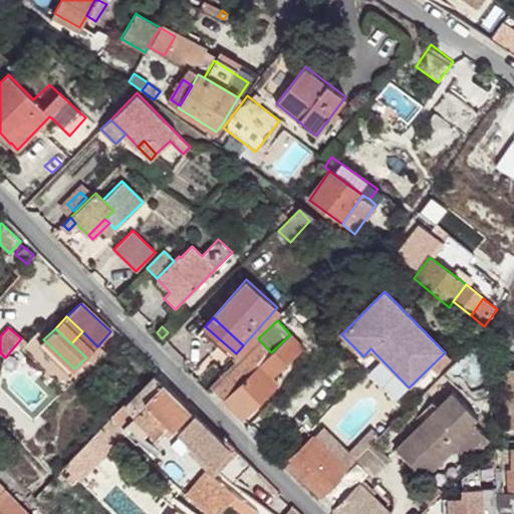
[(71,343),(86,357),(97,346),(82,331),(71,343)]
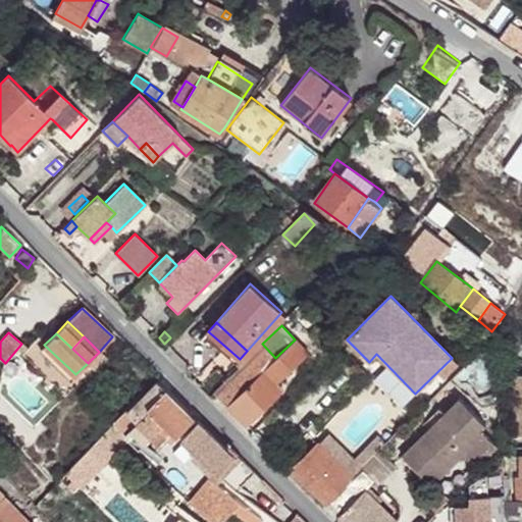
[(307,353),(295,340),(275,358),(263,370),(275,383),(307,353)]
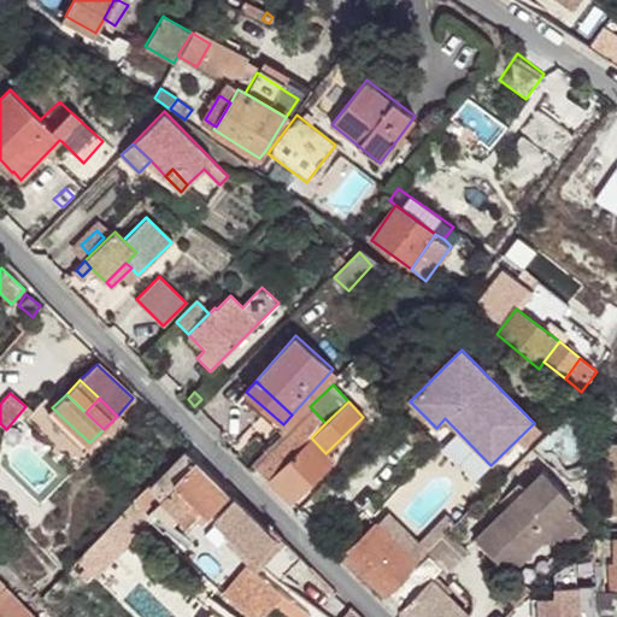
[(325,423),(310,406),(252,463),(268,479),(311,438),(325,423)]
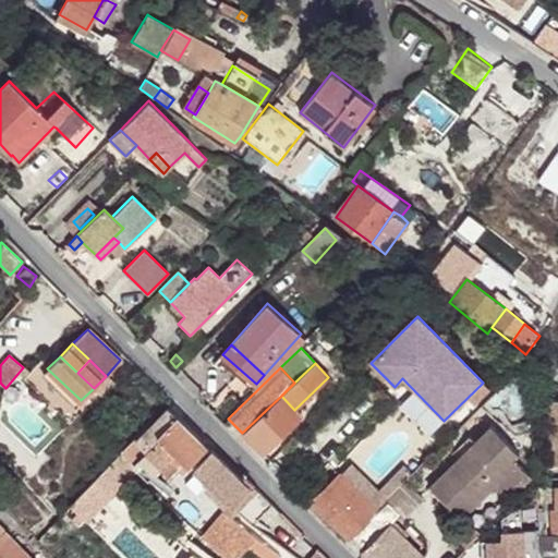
[(106,376),(94,388),(100,395),(113,381),(107,375),(106,376)]
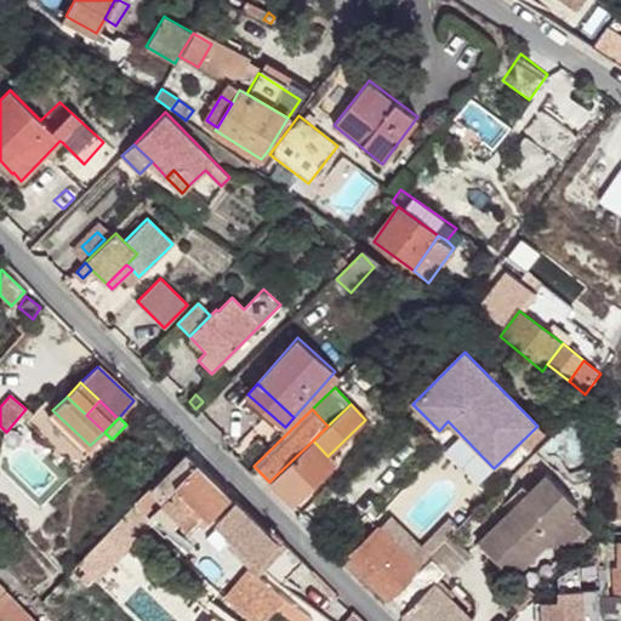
[(336,463),(328,456),(313,440),(269,482),(294,506),(326,476),(336,463)]
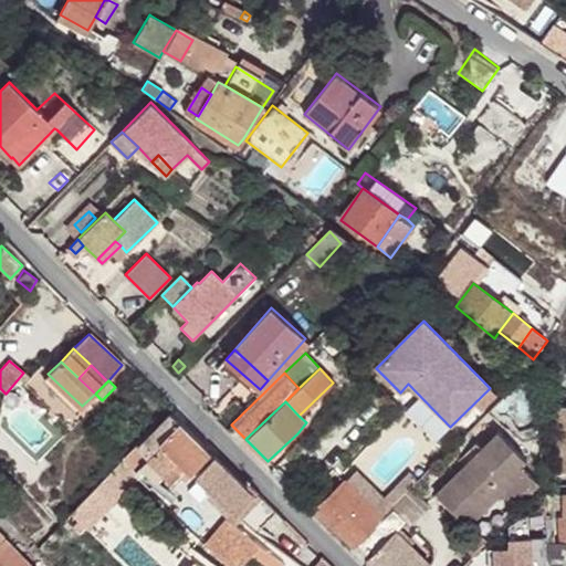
[(177,420),(168,412),(139,441),(148,450),(177,420)]
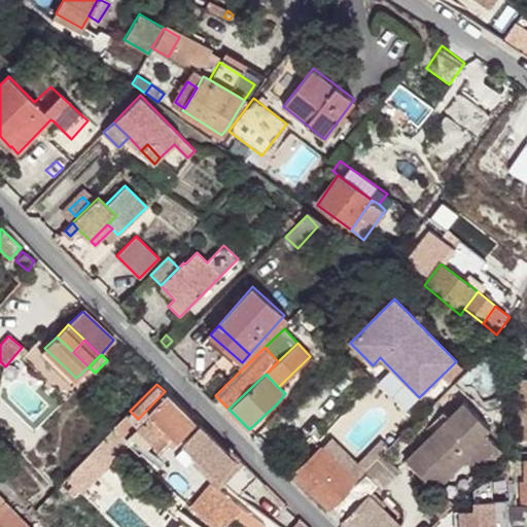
[(196,421),(165,391),(138,419),(135,422),(151,437),(167,428),(178,440),(196,421)]
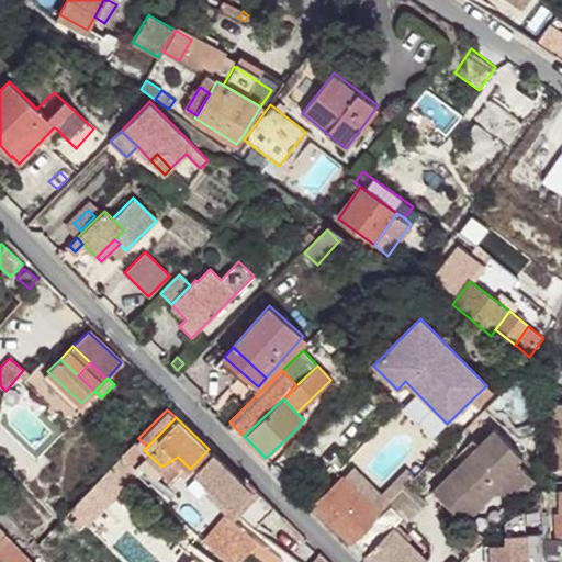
[(434,486),(464,518),(497,485),(502,489),(525,467),(517,458),(523,452),(495,425),(434,486)]
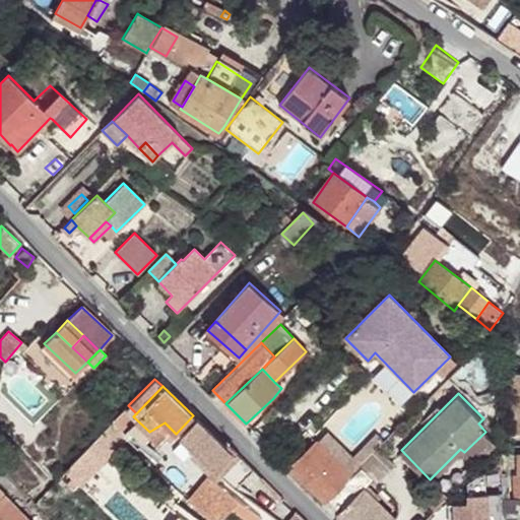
[(208,431),(196,418),(179,436),(181,439),(182,437),(193,447),(208,431)]
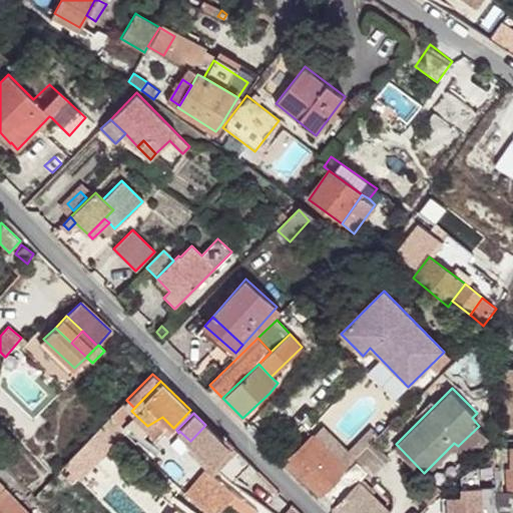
[(126,430),(111,415),(61,467),(76,480),(126,430)]
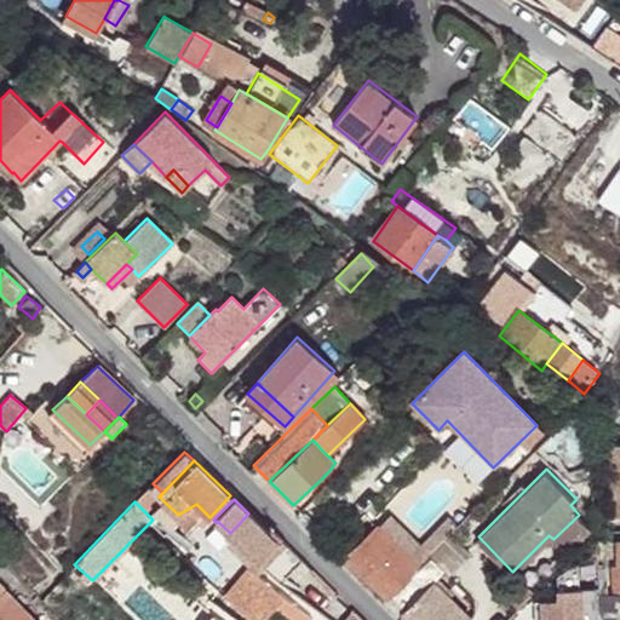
[(248,514),(230,533),(234,537),(253,517),(248,514)]
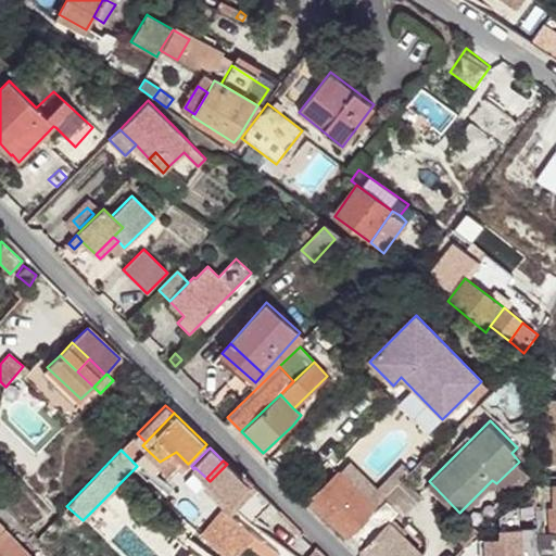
[(350,462),(339,472),(369,503),(379,493),(377,491),(378,490),(350,462)]
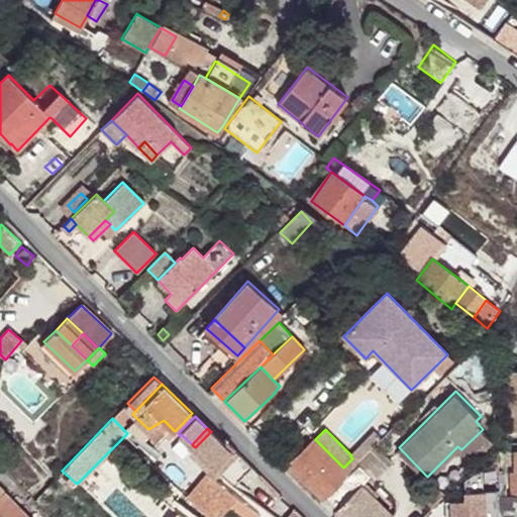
[(239,452),(235,447),(231,451),(211,431),(195,447),(215,468),(219,472),(236,456),(239,452)]
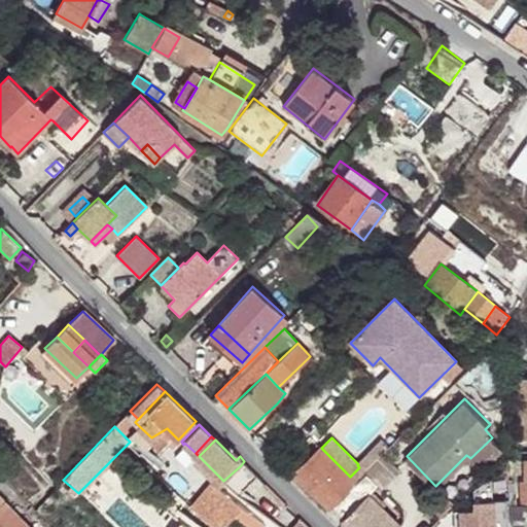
[(321,448),(294,475),(328,510),(363,476),(363,477),(365,476),(369,471),(377,463),(369,455),(358,464),(357,465),(359,467),(350,477),(321,448)]
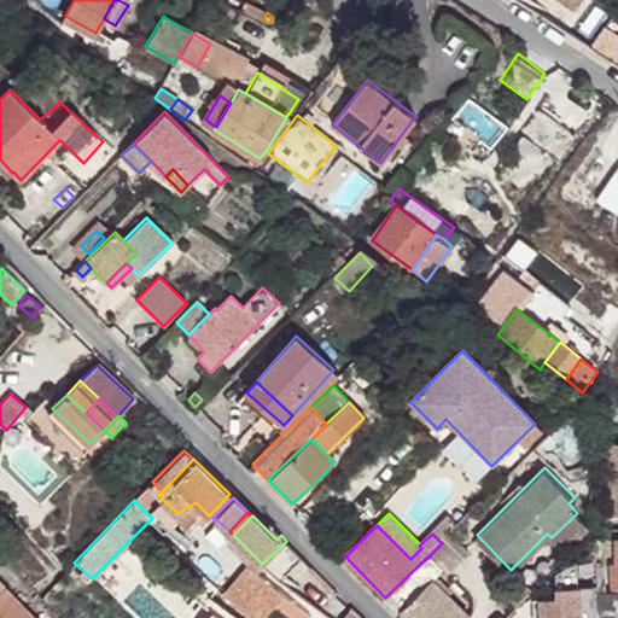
[(283,546),(262,564),(281,579),(299,560),(283,546)]
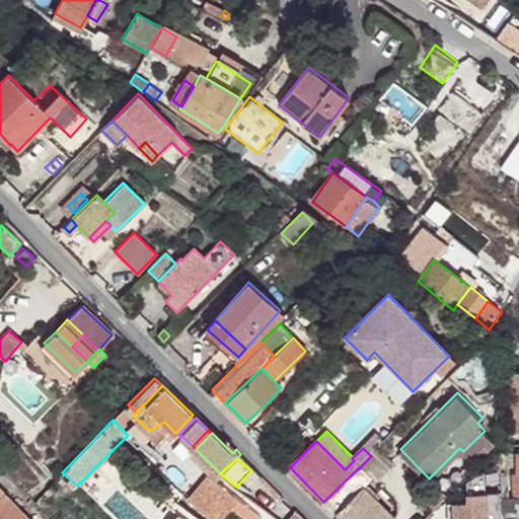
[(498,474),(498,458),(487,467),(487,475),(498,474)]
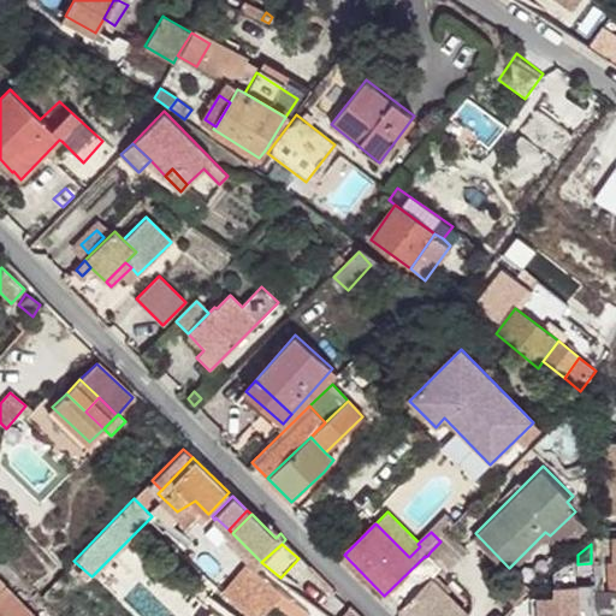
[(425,557),(389,594),(400,606),(430,578),(438,569),(425,557)]
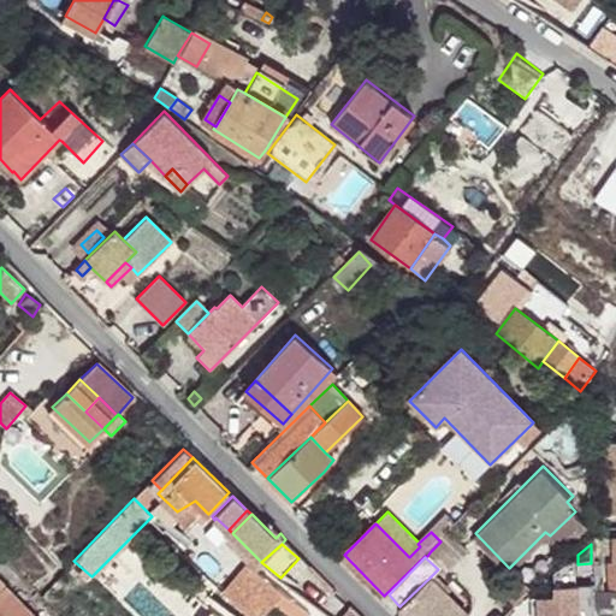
[(593,615),(592,576),(567,578),(568,594),(580,593),(581,612),(587,612),(587,615),(593,615)]
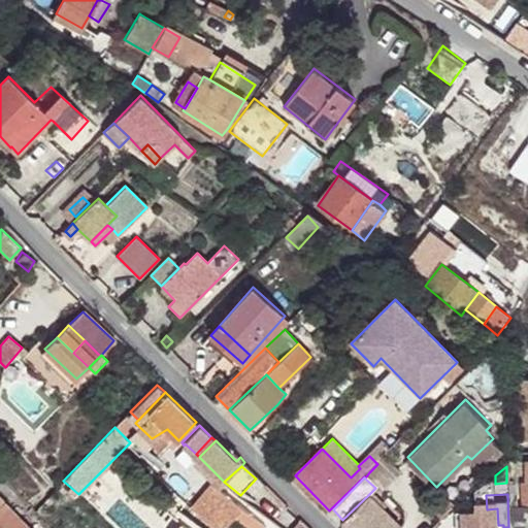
[(341,522),(348,527),(396,527),(399,526),(368,495),(342,520),(341,522)]
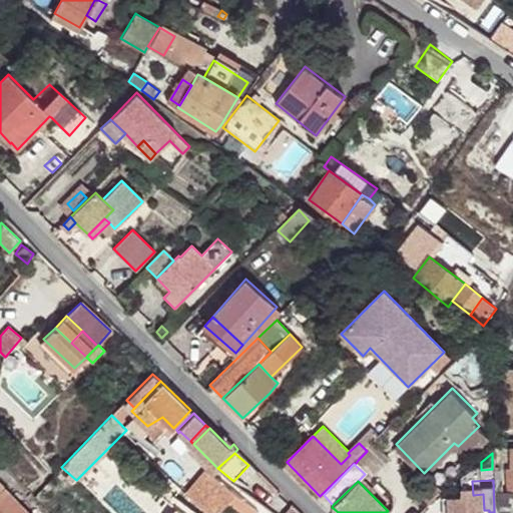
[(0,510),(2,512),(29,512),(0,482),(0,510)]
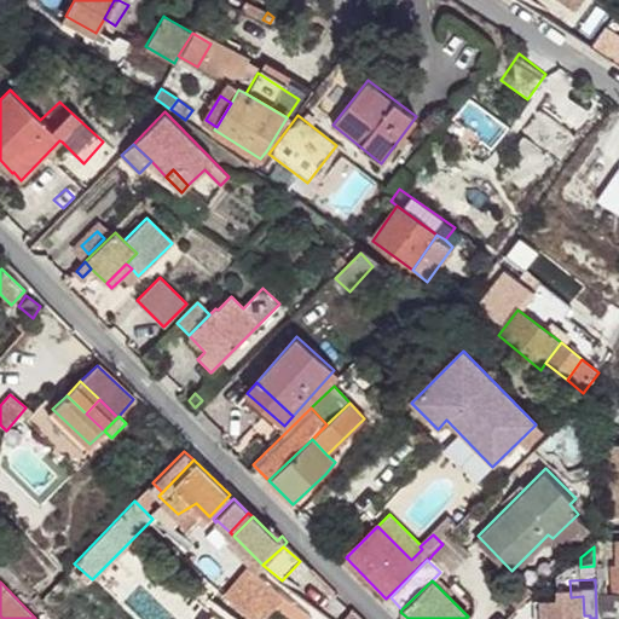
[(618,584),(596,585),(599,614),(618,612),(618,584)]
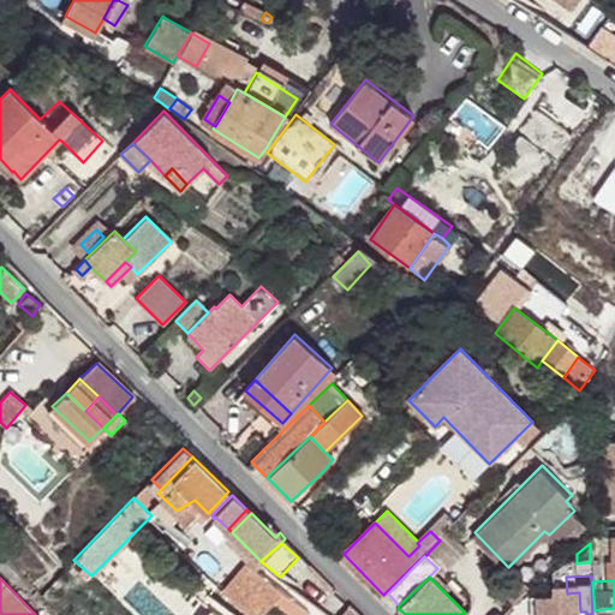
[(536,595),(537,614),(579,614),(580,611),(579,592),(567,593),(536,595)]
